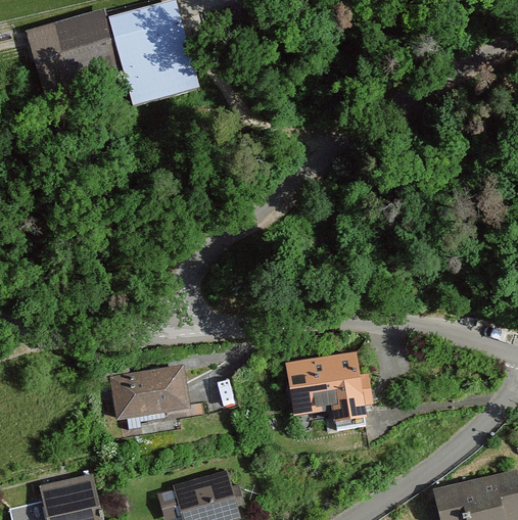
[(162,0),(26,42),(44,102),(184,60),(165,0),(162,0)]
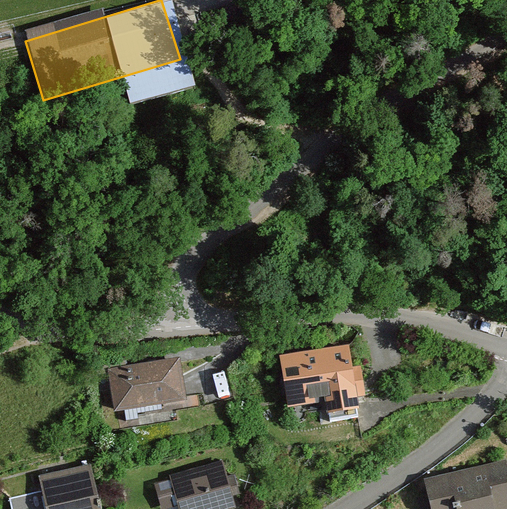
[(348,343),(278,354),(287,408),(326,401),(328,416),(367,410),(360,366),(352,367),(348,343)]
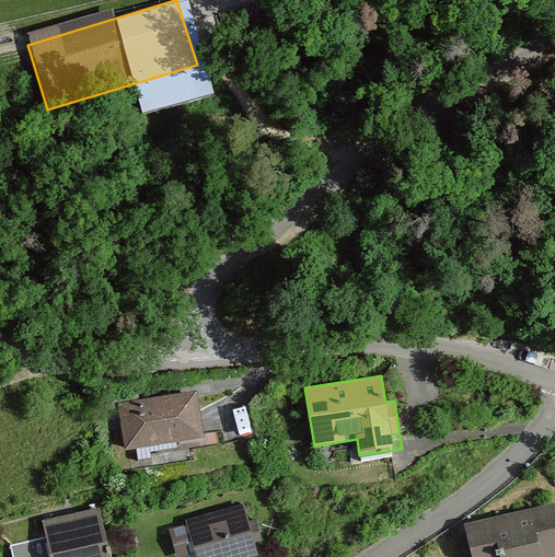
[(116,403),(125,451),(204,437),(195,389),(116,403)]
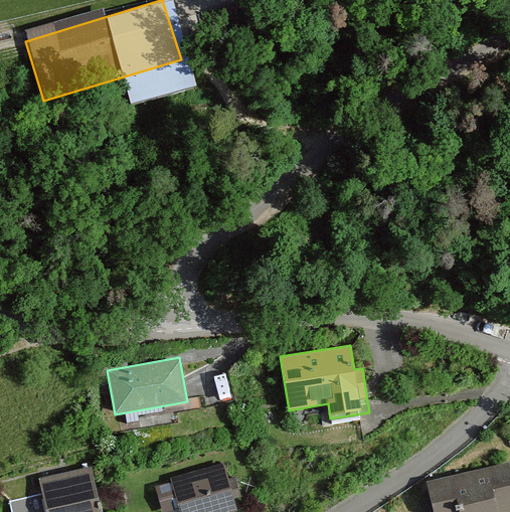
[(226,453),(153,474),(163,509),(175,506),(176,511),(230,511),(242,508),(226,453)]
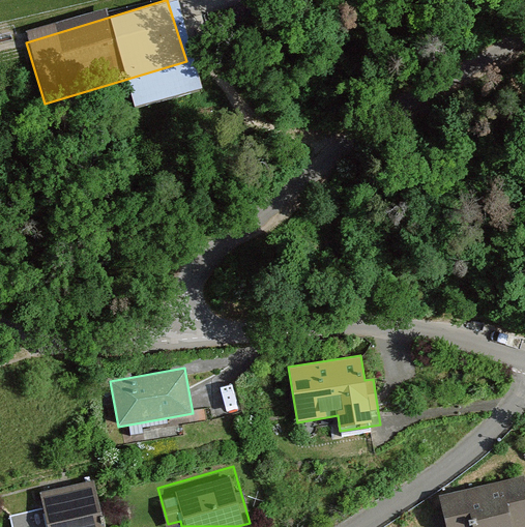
[(524,526),(524,470),(438,490),(445,526),(524,526)]
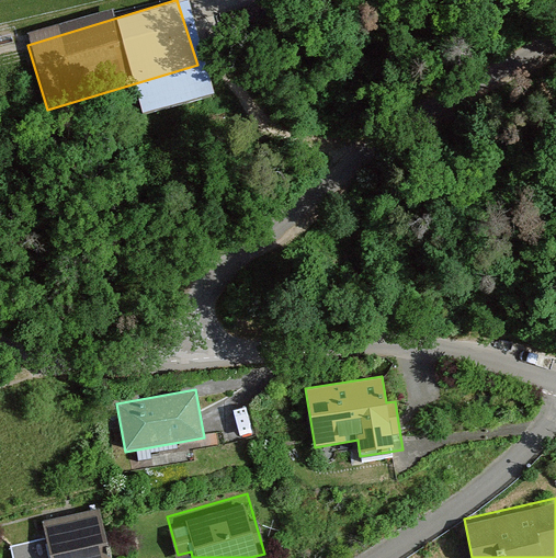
[(109,557),(95,509),(41,523),(49,557),(109,557)]
